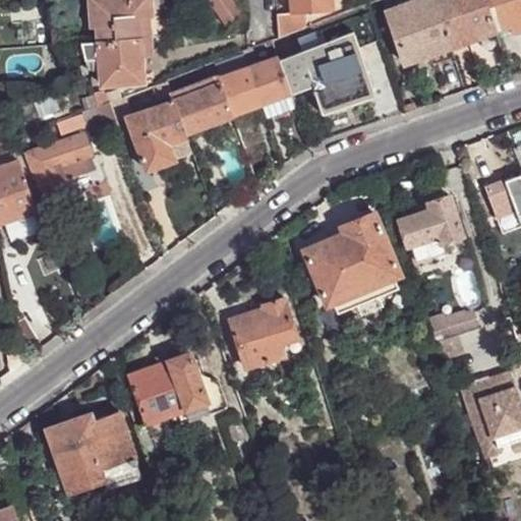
[(98,26),(99,42),(100,42),(141,39),(142,39),(140,17),(149,17),(153,16),(151,0),(90,0),(93,26),(98,26)]
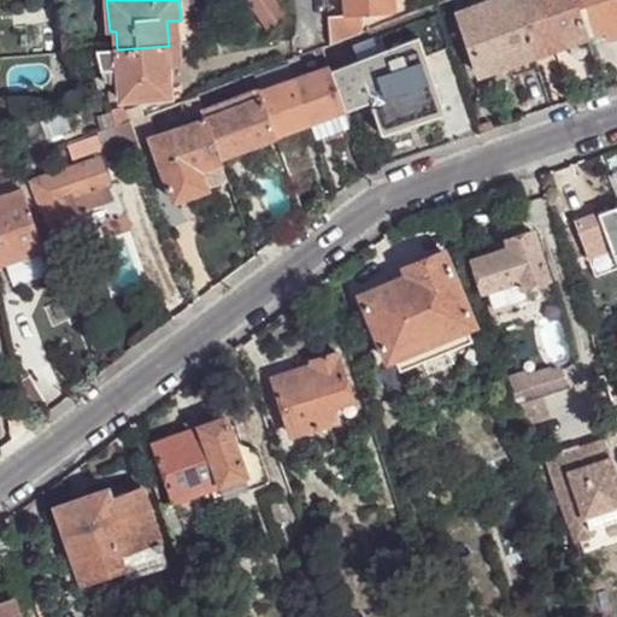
[(250,0),(265,33),(287,22),(276,0),(250,0)]
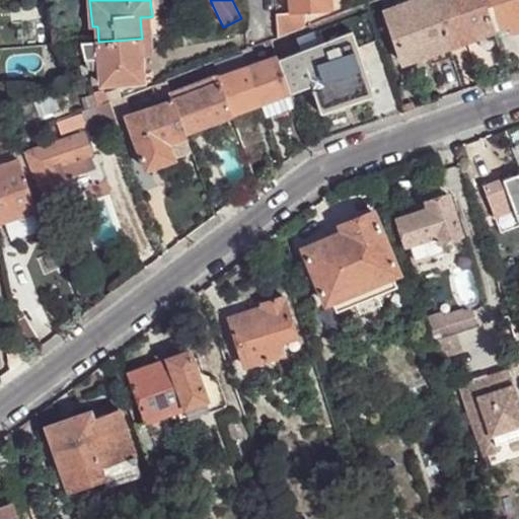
[(290,0),(291,12),(291,13),(298,12),(331,10),(329,0),(290,0)]
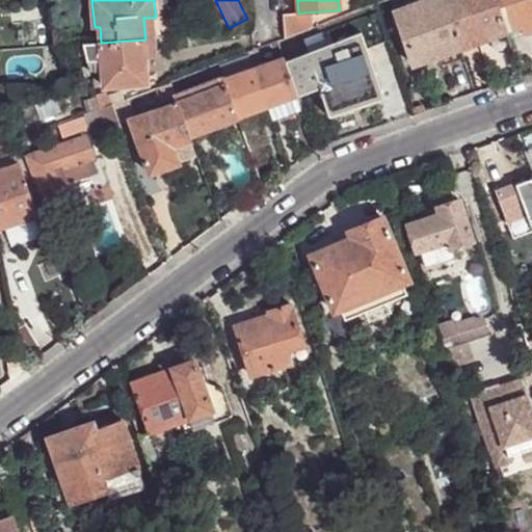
[(445,53),(462,48),(445,0),(422,0),(396,9),(415,63),(445,53)]
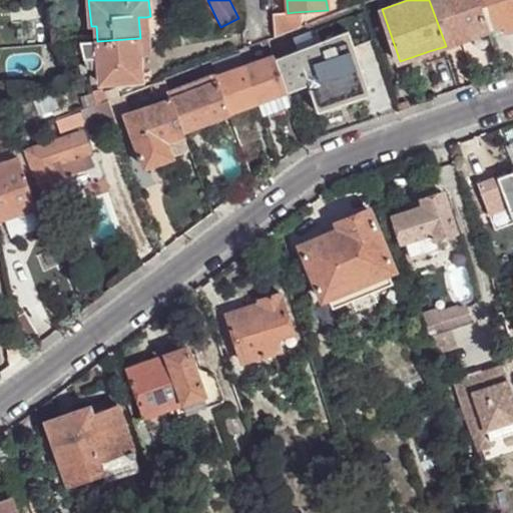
[(488,30),(477,0),(429,0),(446,46),(488,30)]
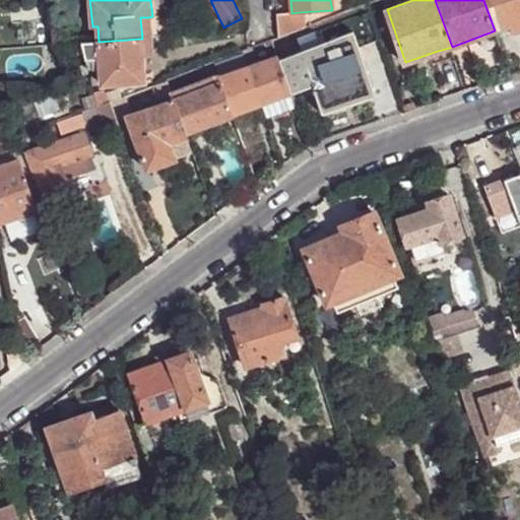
[(519,0),(483,0),(495,30),(510,24),(513,33),(519,29),(519,0)]
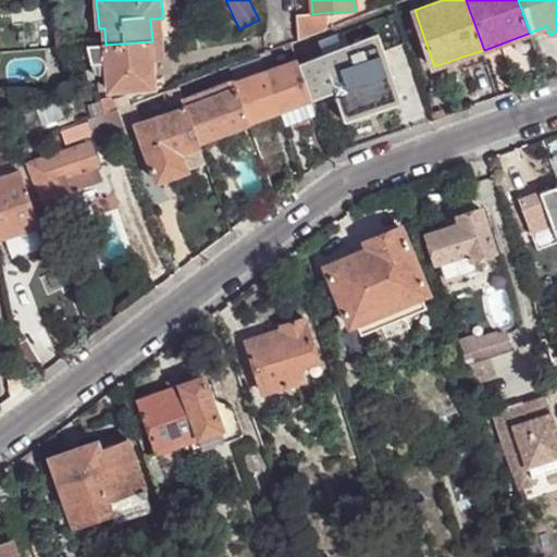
[(396,12),(394,5),(321,33),(317,35),(319,41),(396,12)]
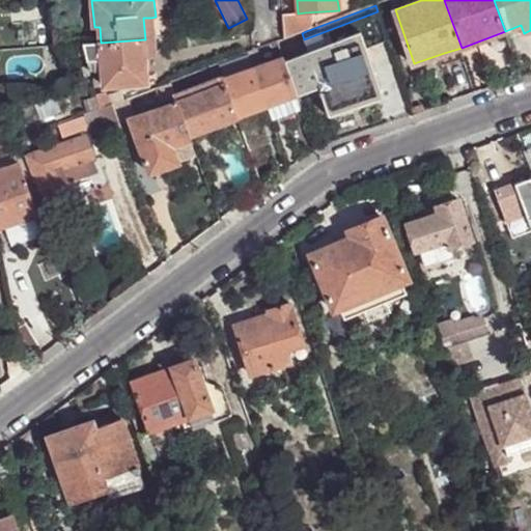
[(387,37),(378,11),(304,39),(308,52),(360,31),(365,45),(387,37)]
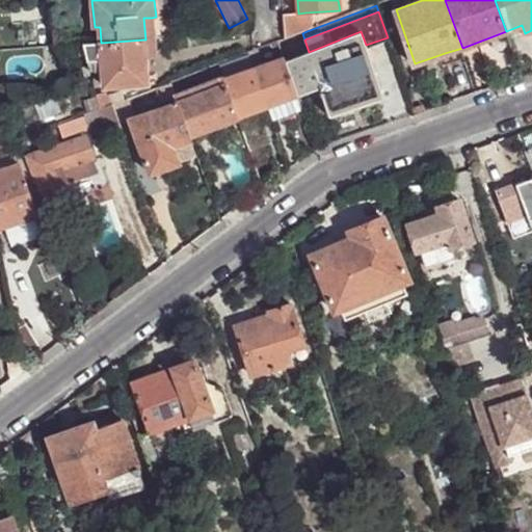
[(284,14),(286,40),(302,33),(307,31),(306,12),(298,14),(298,12),(284,14)]
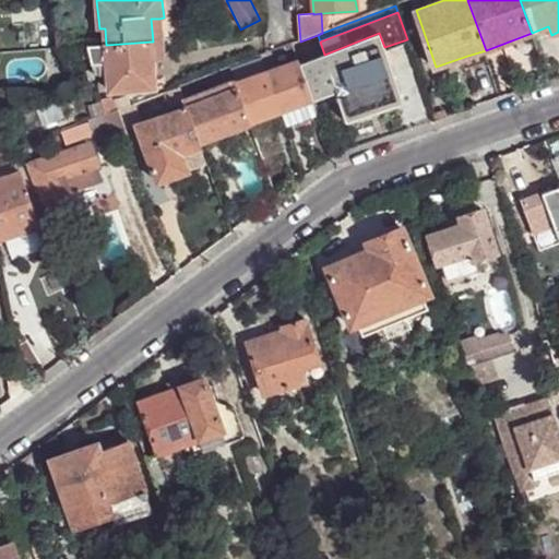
[(151,19),(153,42),(161,40),(159,19),(151,19)]
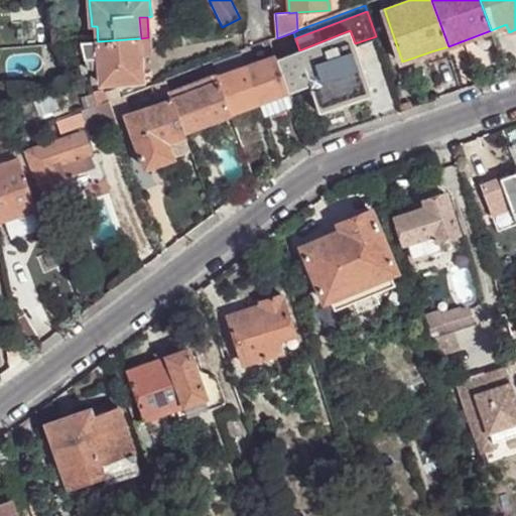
[(299,50),(276,58),(289,93),(309,86),(319,113),(373,94),(355,43),(350,30),(299,50)]
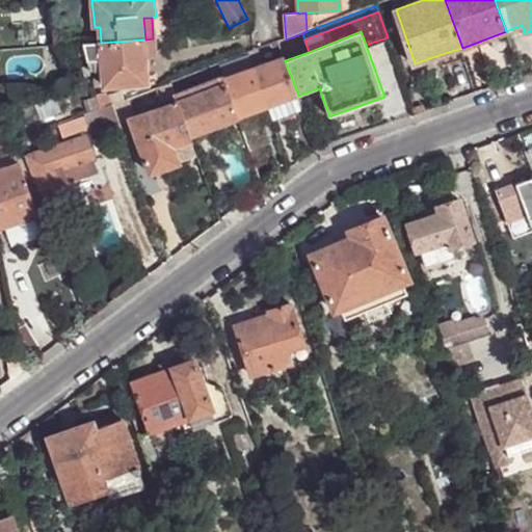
[(145,40),(144,40),(145,55),(154,54),(153,38),(145,40)]
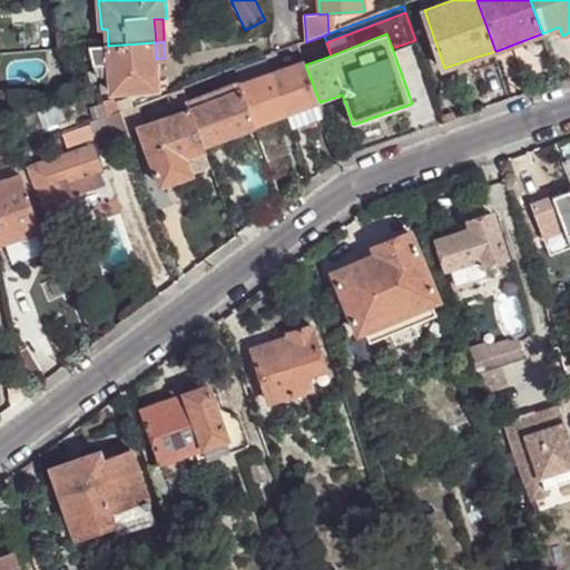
[(155,42),(109,46),(111,75),(112,92),(139,89),(139,82),(157,81),(156,59),(155,42)]
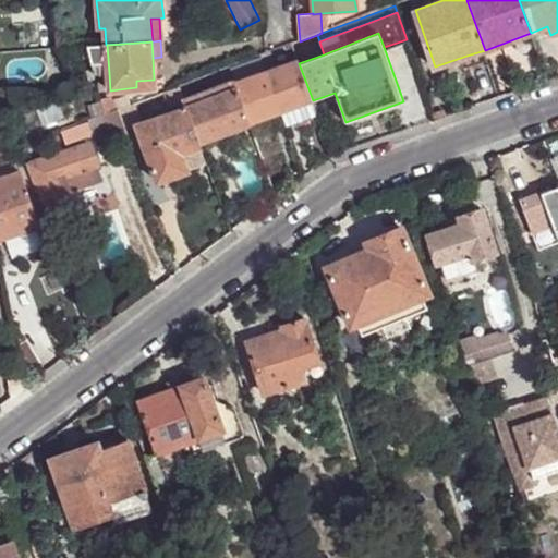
[(106,45),(87,46),(95,74),(109,73),(107,45),(106,45)]
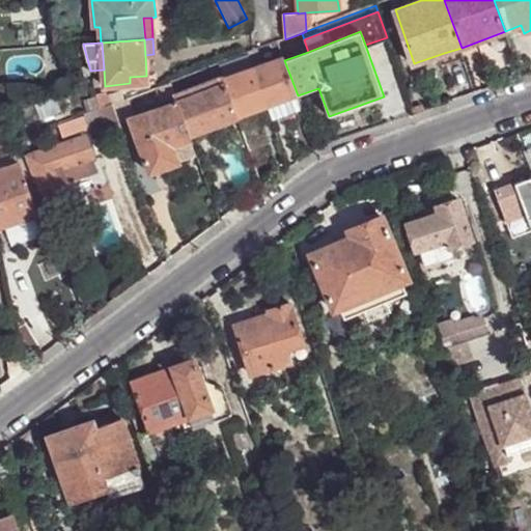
[(447,63),(465,57),(462,48),(444,53),(447,63)]
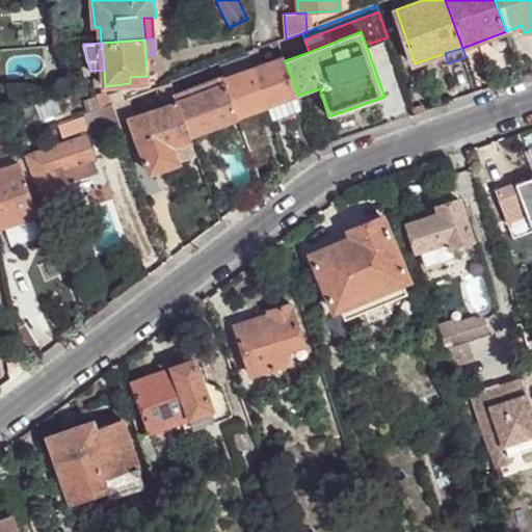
[(225,79),(256,69),(250,53),(220,64),(224,76),(225,79)]
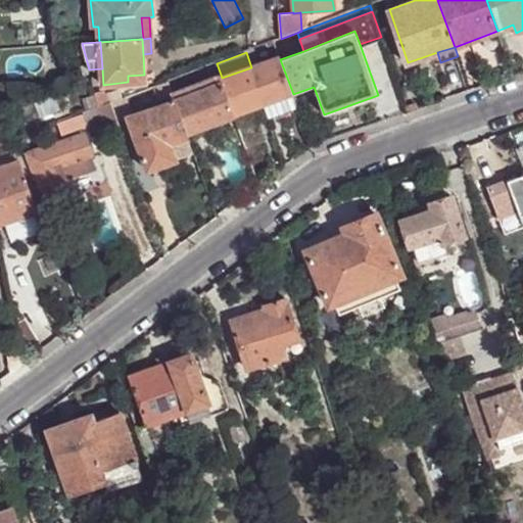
[(251,67),(264,104),(293,94),(280,59),(279,56),(251,67)]
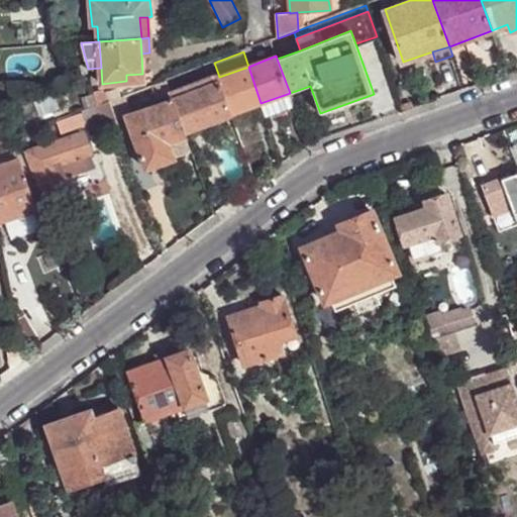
[(232,114),(261,103),(248,67),(219,77),(232,114)]
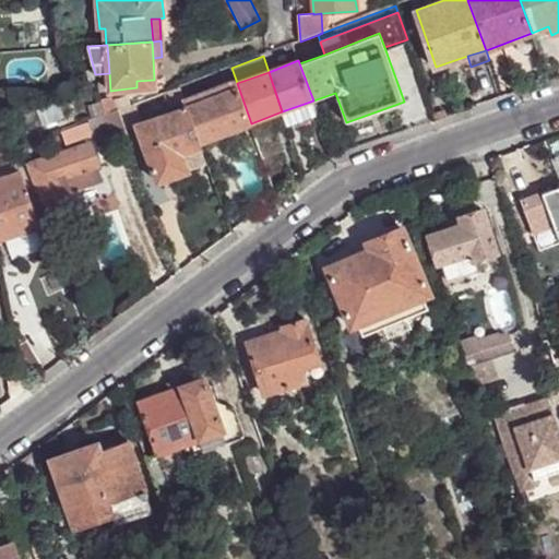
[(201,144),(252,125),(251,123),(237,83),(236,80),(185,98),(189,109),(201,144)]
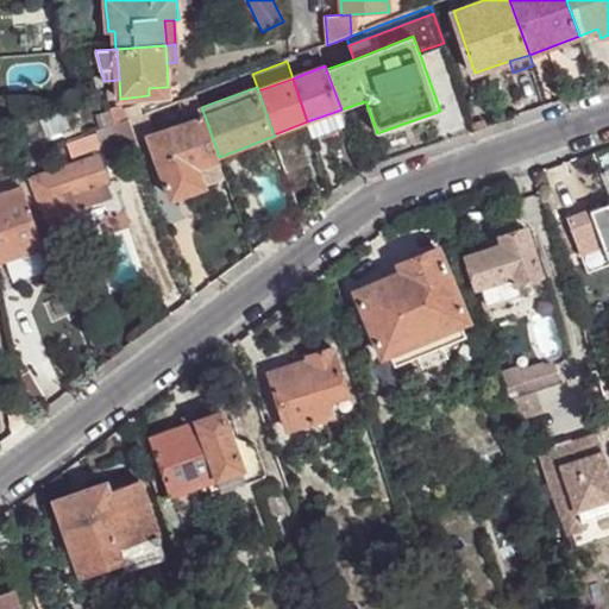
[(188,112),(201,107),(196,95),(183,100),(187,110),(188,112)]
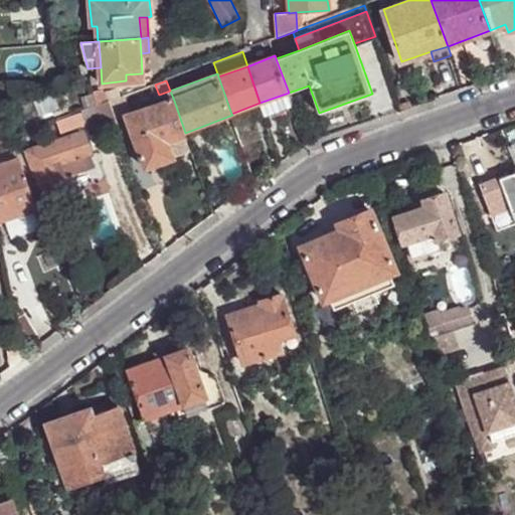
[(155,84),(121,98),(125,107),(158,93),(155,84)]
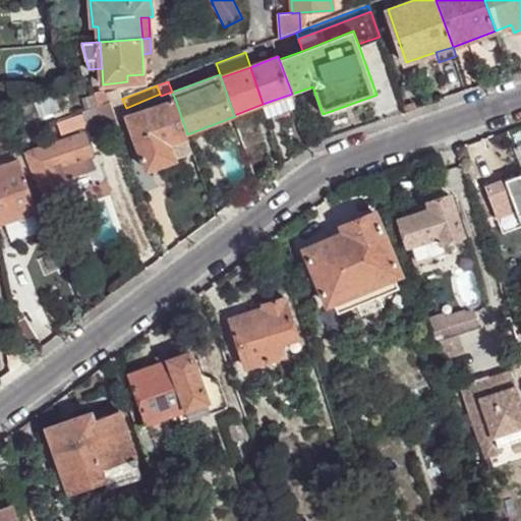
[(98,107),(110,103),(122,99),(118,89),(106,93),(105,90),(95,92),(96,95),(98,107)]
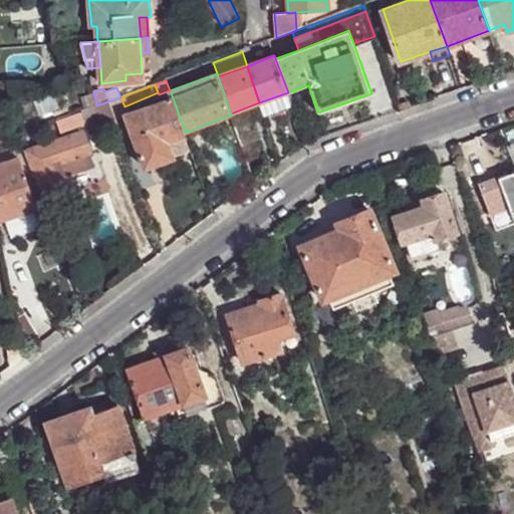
[(259,102),(263,112),(291,103),(288,92),(259,102)]
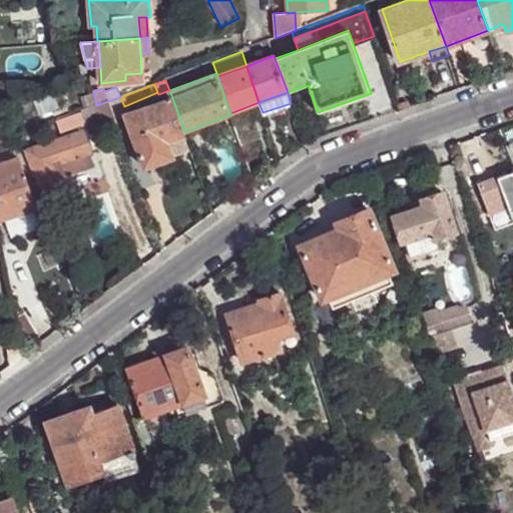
[(84,95),(88,108),(96,105),(94,93),(84,95)]
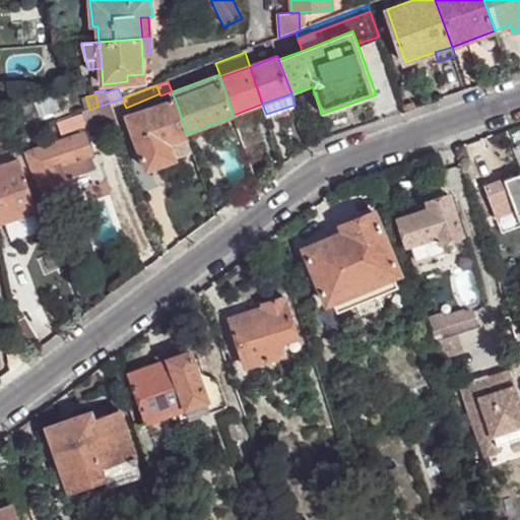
[(118,126),(121,132),(133,127),(129,117),(126,108),(122,99),(110,103),(118,126)]
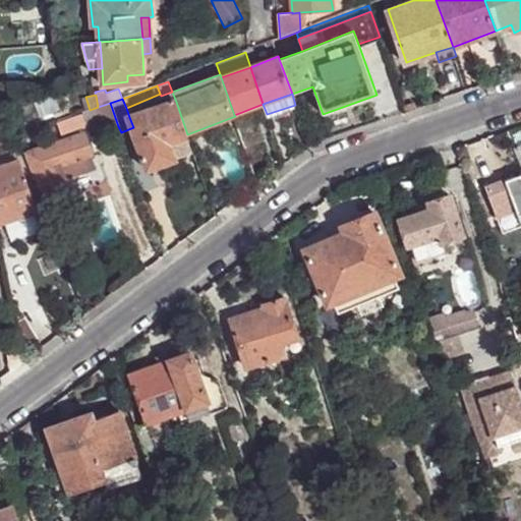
[(170,142),(188,136),(187,134),(176,102),(129,117),(133,127),(148,170),(176,160),(175,158),(170,142)]
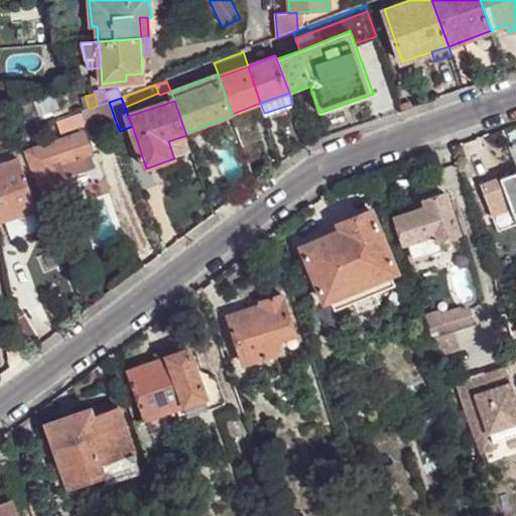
[(91,135),(117,125),(109,102),(97,106),(89,109),(83,112),(87,123),(91,135)]
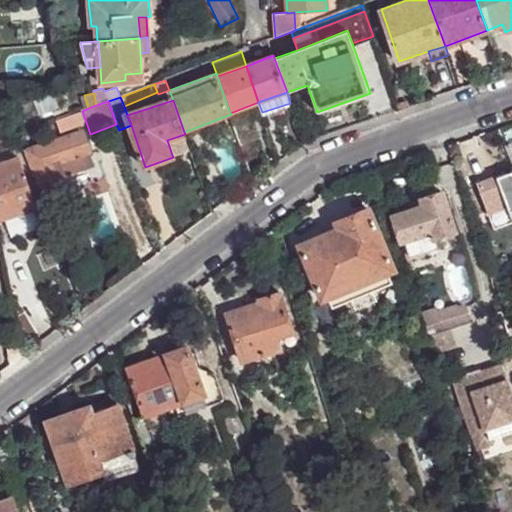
[(82,111),(57,120),(61,132),(86,122),(82,111)]
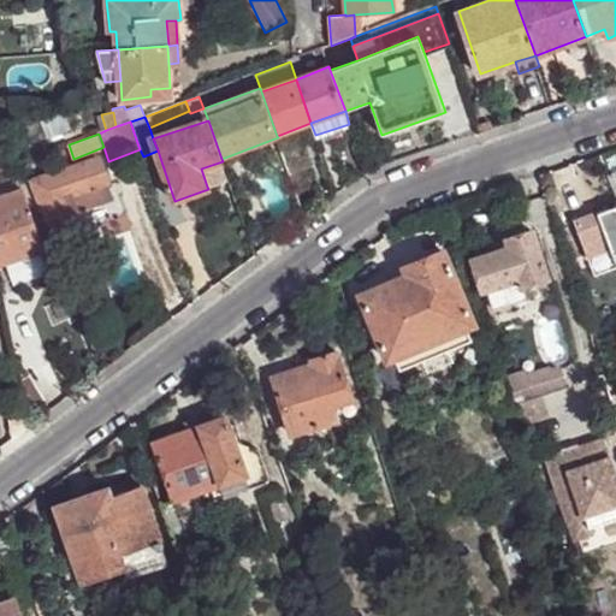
[(81,230),(75,213),(114,199),(99,159),(34,182),(55,238),(81,230)]
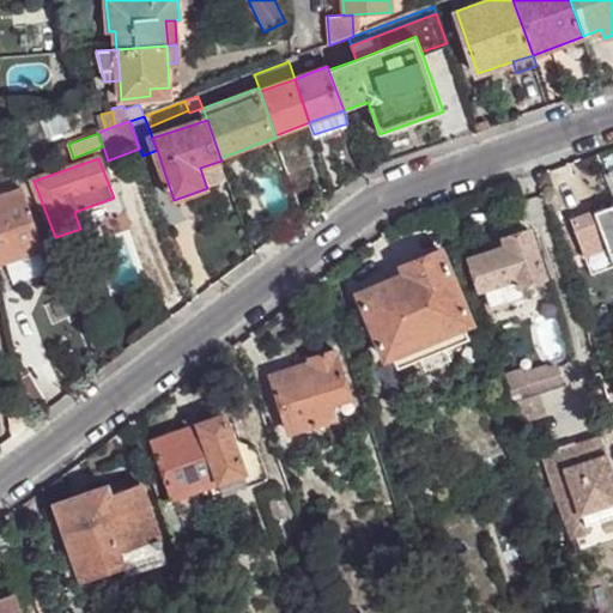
[(206,186),(228,180),(222,161),(200,168),(206,186)]
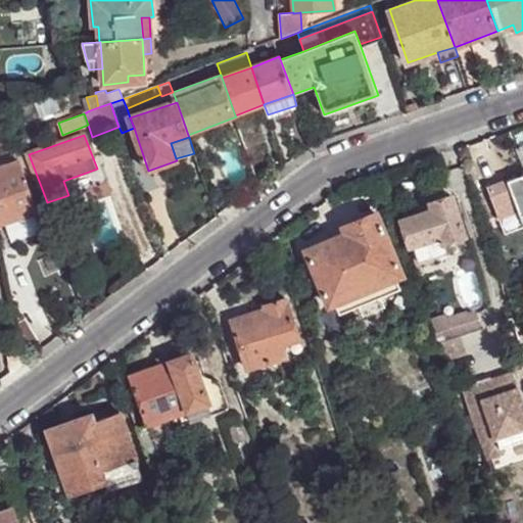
[(478,156),(467,159),(473,178),(484,174),(478,156)]
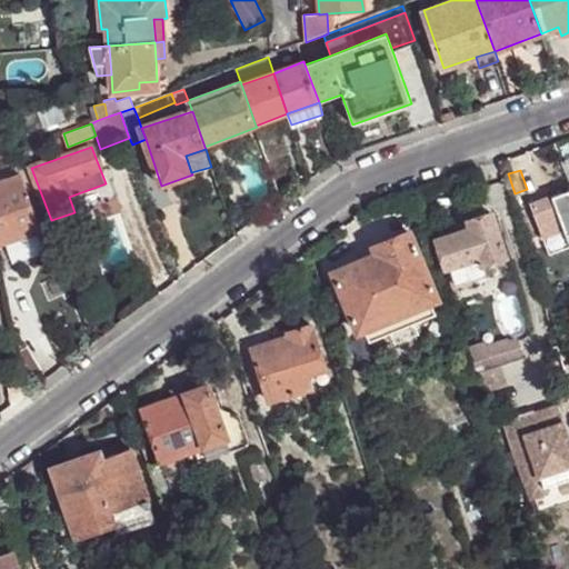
[(0,183),(0,245),(41,232),(22,177),(0,183)]
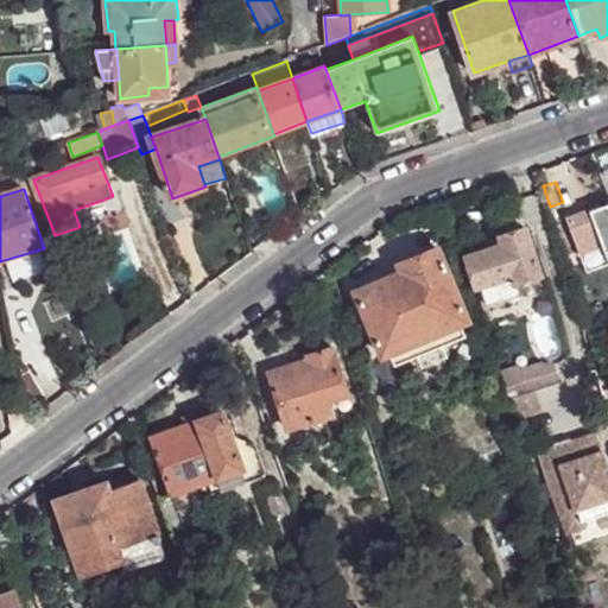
[(485,304),(505,298),(499,278),(511,273),(514,282),(539,273),(525,227),(498,235),(500,242),(466,253),(476,285),(479,284),(485,304)]
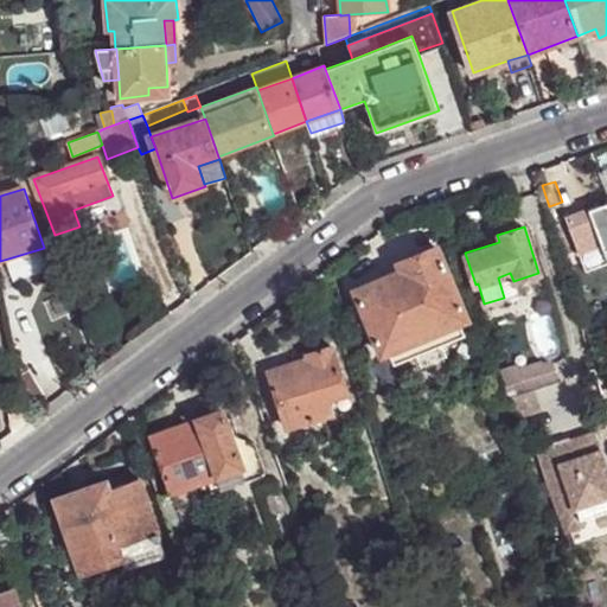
[(381,353),(387,350),(459,320),(466,317),(436,244),(397,262),(400,269),(353,289),(381,353)]
